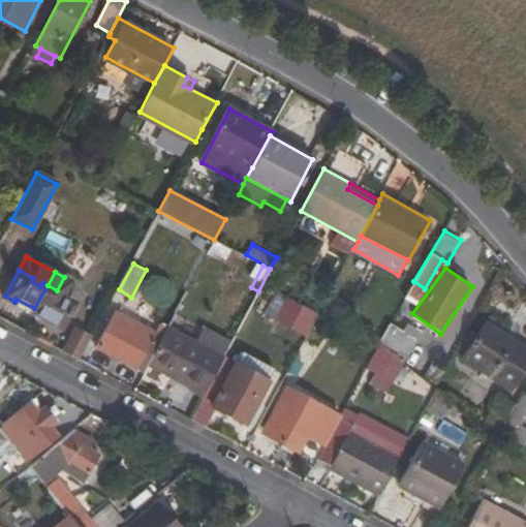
[(67,295),(72,281),(64,277),(57,290),(50,304),(68,313),(76,300),(67,295)]
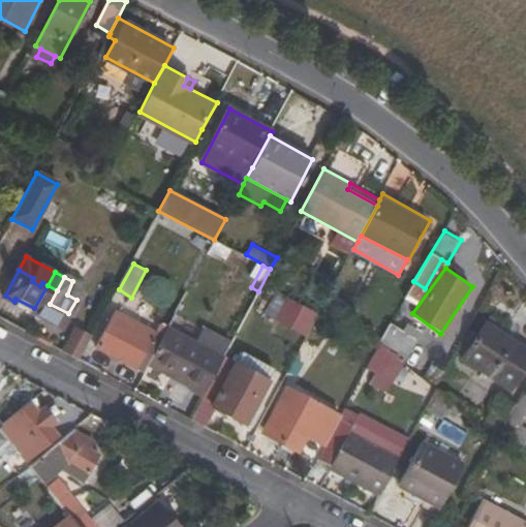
[(50,304),(57,290),(48,285),(34,308),(33,312),(62,328),(68,313),(50,304)]
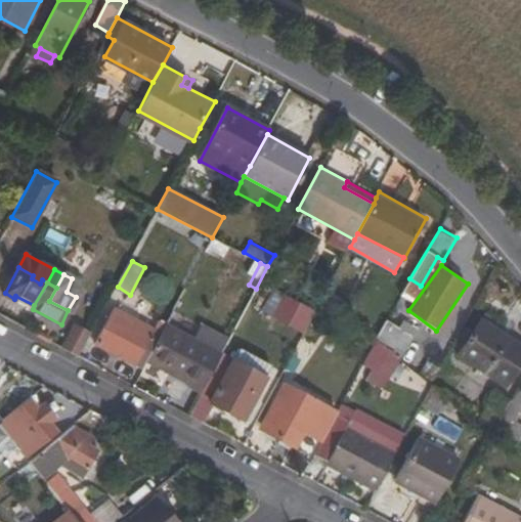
[(262,310),(275,317),(290,292),(275,285),(262,310)]
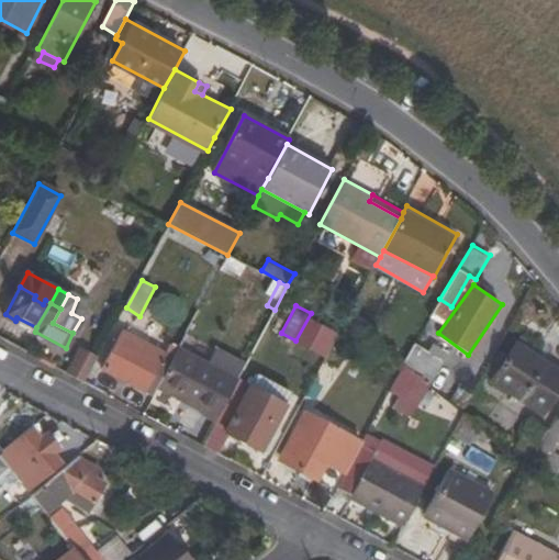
[(124,329),(104,367),(154,393),(158,385),(174,356),(124,329)]
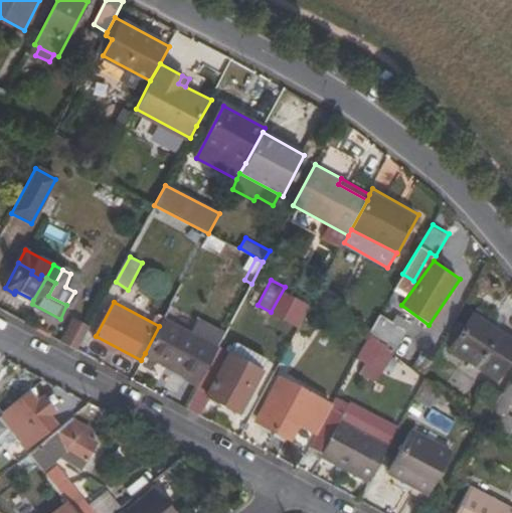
[(380,313),(369,332),(394,352),(408,329),(380,313)]
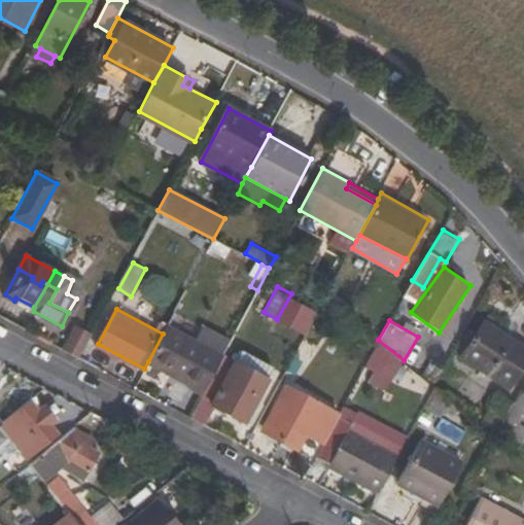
[(479,335),(470,327),(456,348),(466,354),(465,356),(508,384),(523,359),(523,347),(488,322),(479,335)]
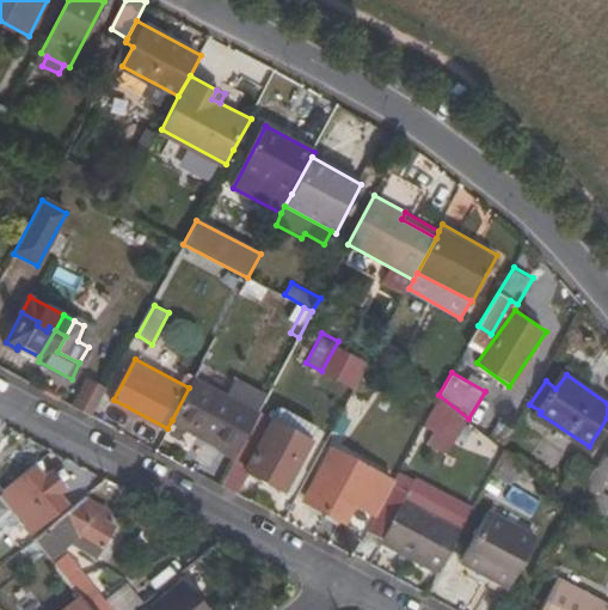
[(196,376),(189,388),(172,420),(222,446),(220,450),(234,457),(258,410),(196,376)]
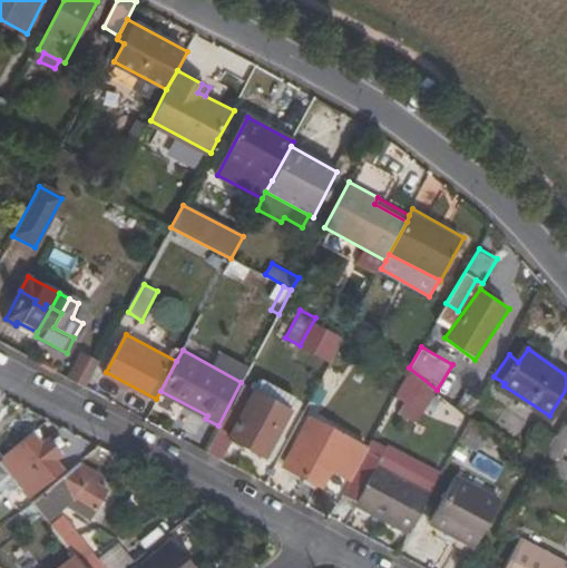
[(69,376),(86,385),(100,361),(82,351),(69,376)]
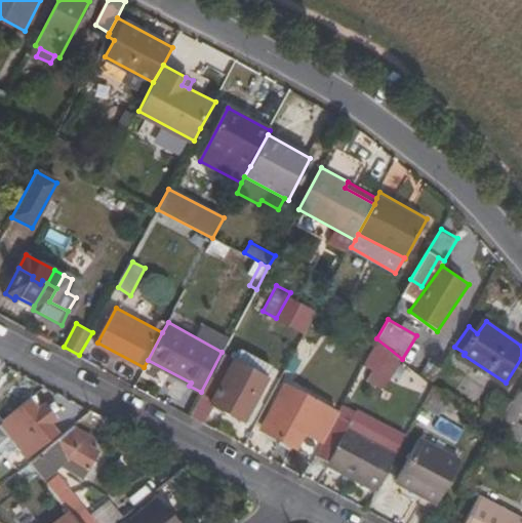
[(212,402),(243,419),(272,365),(241,348),(212,402)]
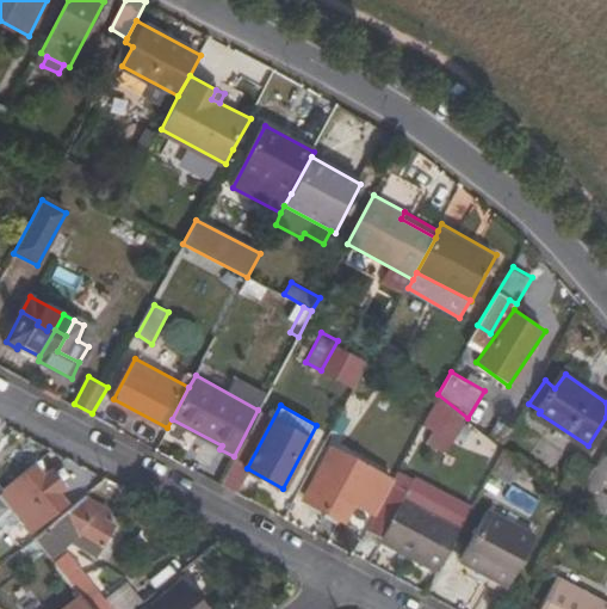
[(459,434),(477,444),(481,435),(465,424),(459,434)]
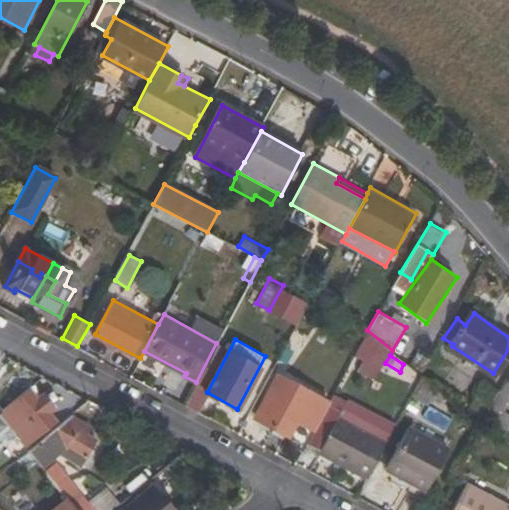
[(432,400),(439,387),(423,374),(416,388),(432,400)]
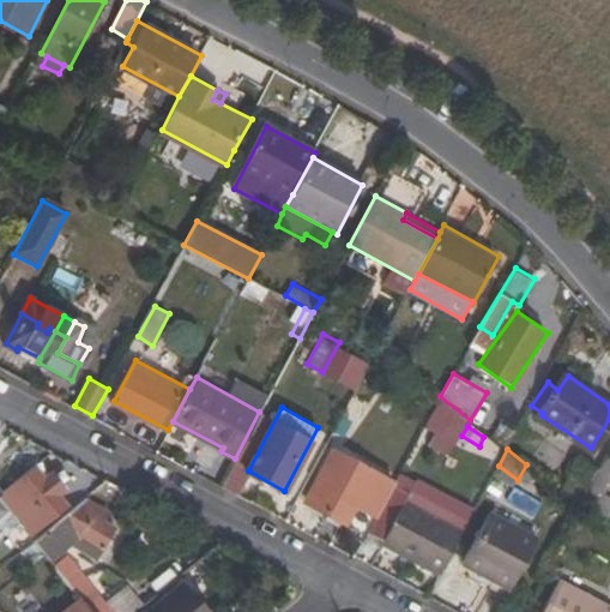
[(326,461),(305,499),(369,532),(397,480),(339,450),(331,465),(326,461)]
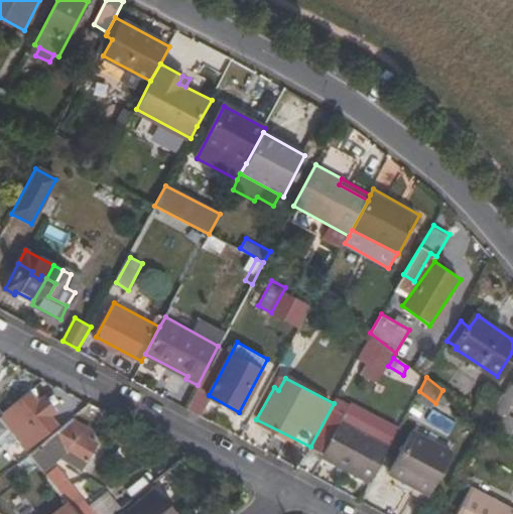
[(512,381),(511,381),(505,393),(490,422),(512,436),(512,415),(509,413),(512,403),(512,381)]
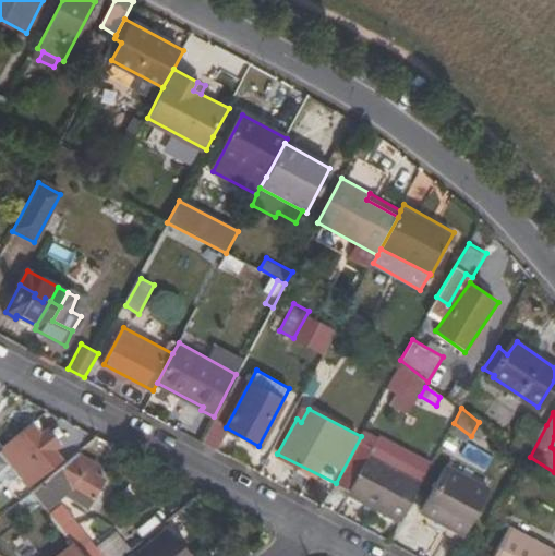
[(514,446),(530,457),(546,425),(529,417),(514,446)]
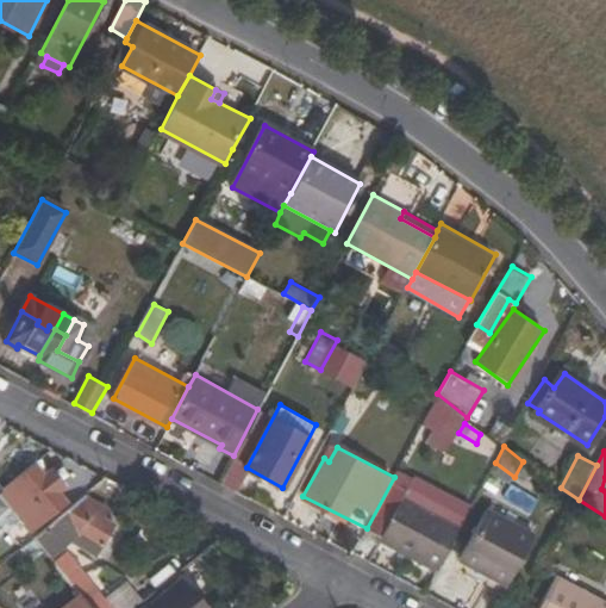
[(37,465),(1,494),(31,529),(66,502),(57,490),(64,485),(52,469),(45,475),(37,465)]
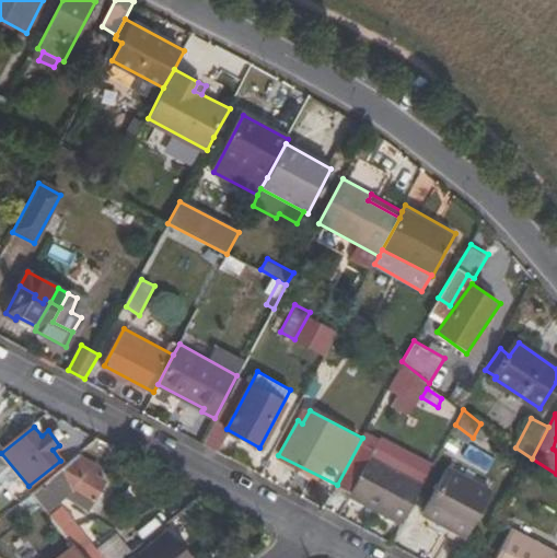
[(336,488),(403,523),(424,485),(371,456),(380,440),(366,431),(362,438),(337,485),(336,488)]
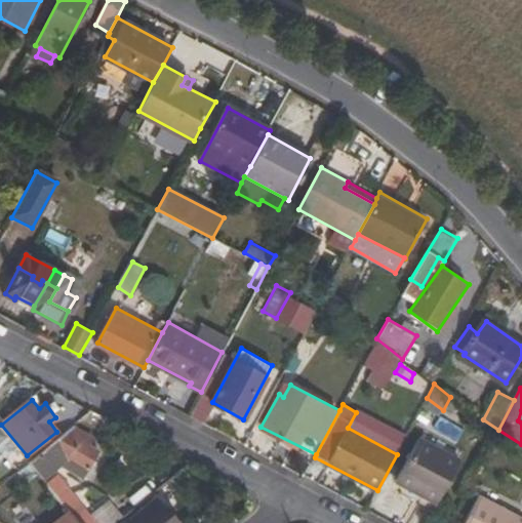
[(91,443),(94,437),(74,425),(31,460),(45,479),(61,467),(83,479),(102,449),(91,443)]
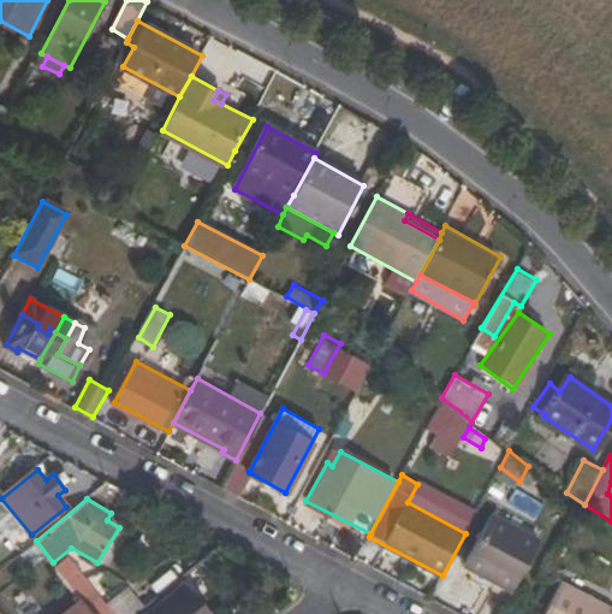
[(497,582),(514,591),(541,539),(492,512),(467,560),(499,577),(497,582)]
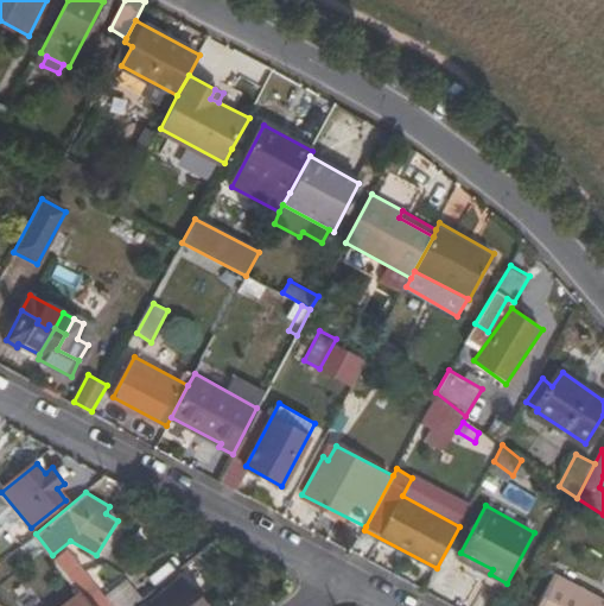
[(56,560),(62,567),(76,556),(70,548),(56,560)]
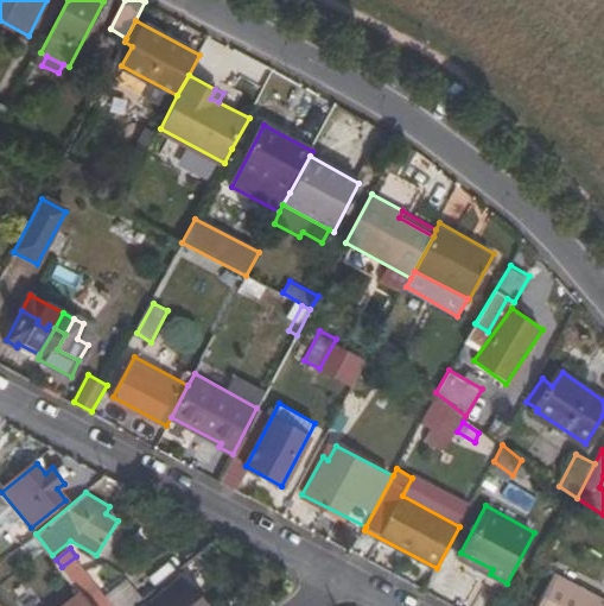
[(461,553),(457,557),(490,574),(493,569),(461,553)]
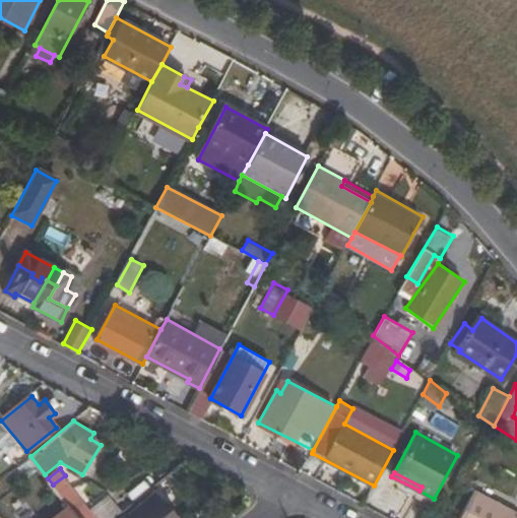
[(76,486),(74,487),(65,475),(53,484),(69,506),(79,517),(114,517),(123,511),(110,494),(91,507),(81,495),(83,493),(76,486)]
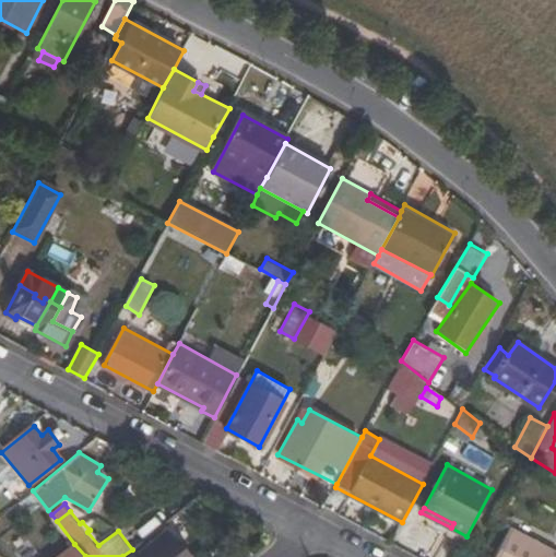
[(555,549),(511,528),(496,556),(555,556),(555,549)]
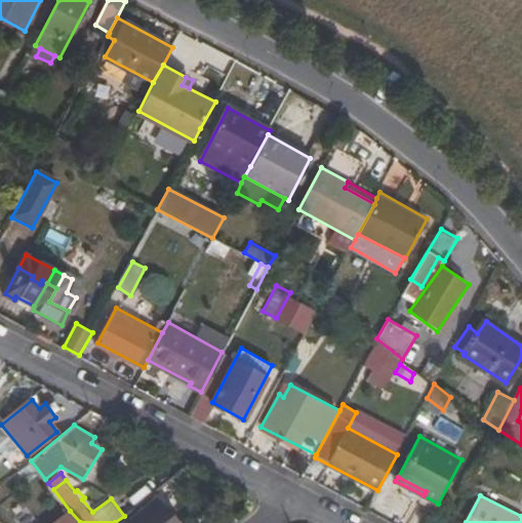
[(179,522),(160,498),(128,522),(179,522)]
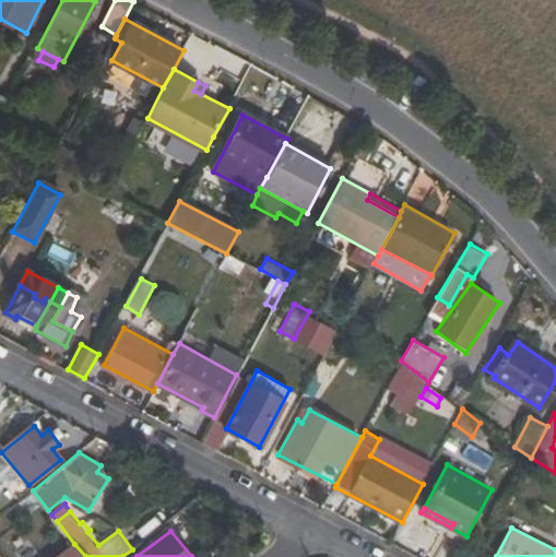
[(85,556),(74,544),(58,556),(85,556)]
